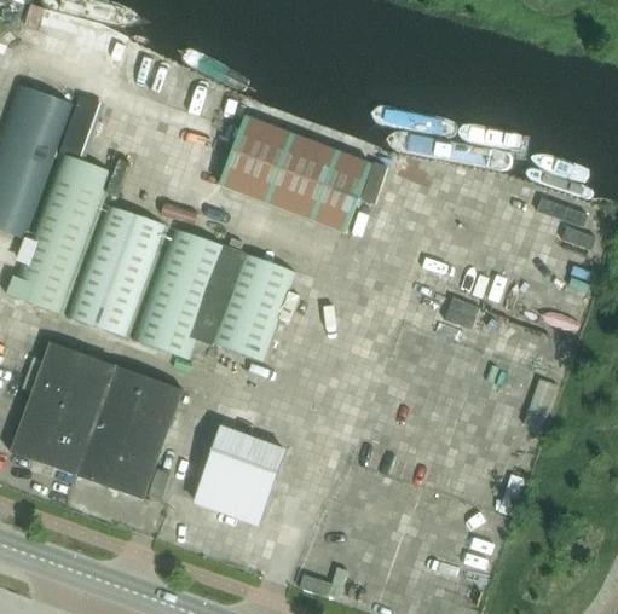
[(32,3),(30,6),(24,23),(35,27),(42,6),(32,3)]
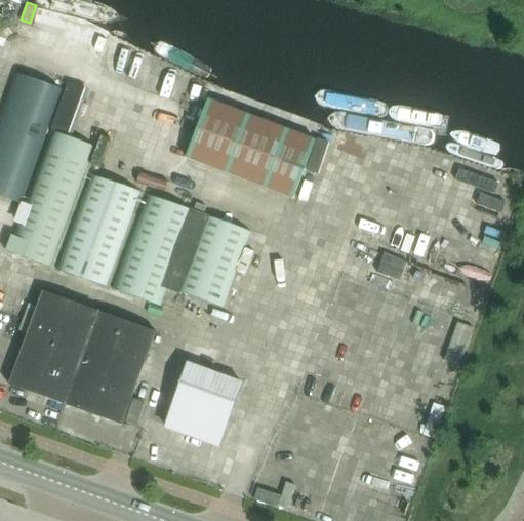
[(61,88),(14,71),(0,109),(0,193),(18,200),(61,88)]
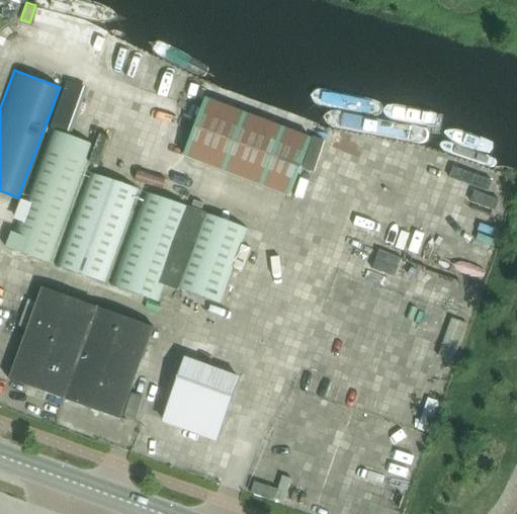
[(67,78),(50,126),(66,132),(83,83),(67,78)]
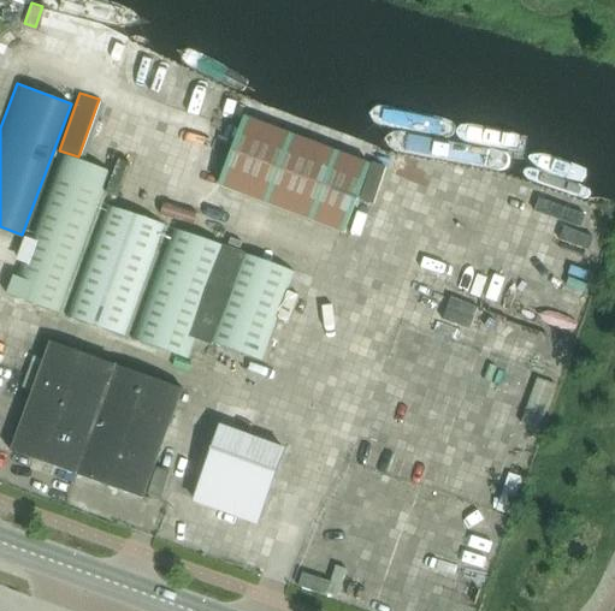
[(371,162),(244,113),(217,183),(343,232),(371,162)]
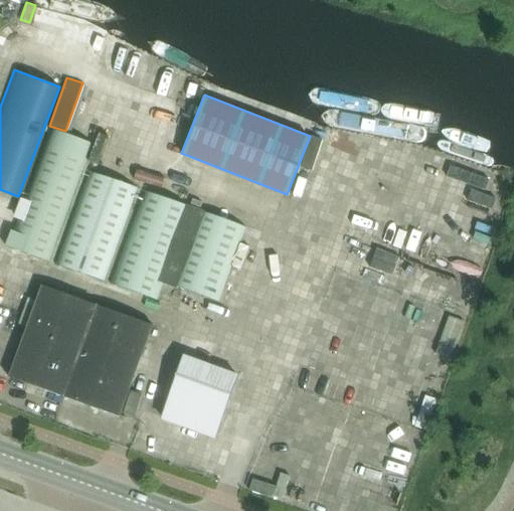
[(45,138),(6,244),(49,260),(88,154),(92,141),(49,126),(45,138)]
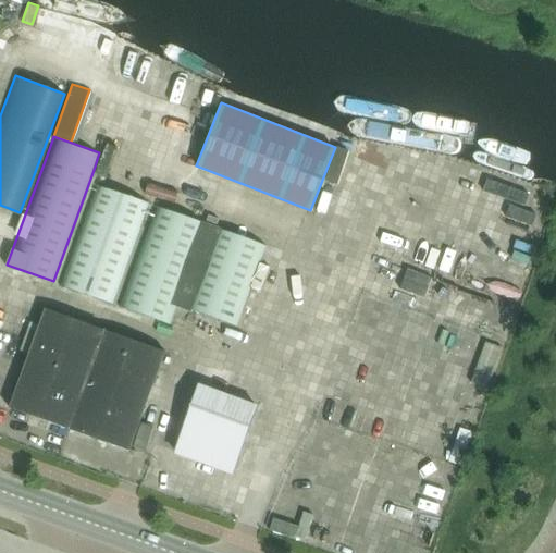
[(111,302),(148,201),(97,183),(60,283),(111,302)]
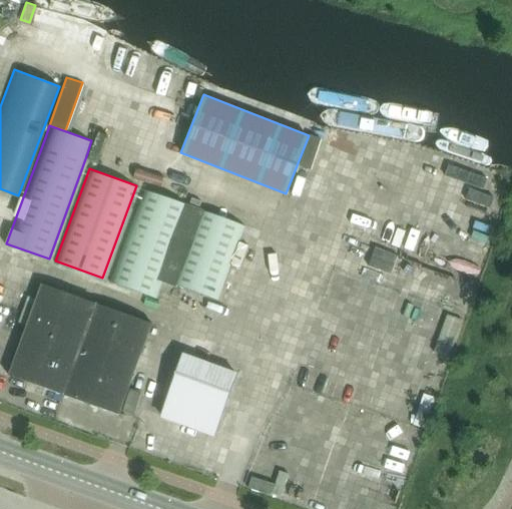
[(162,278),(189,204),(143,187),(109,280),(155,297),(162,278)]
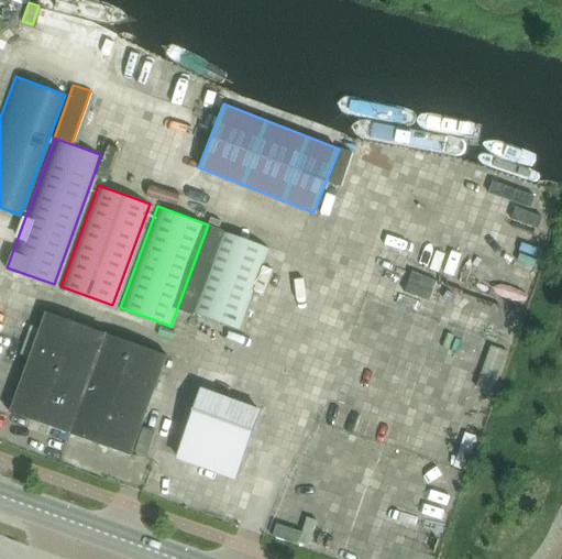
[(208,225),(178,305),(179,305),(239,327),(267,247),(208,225)]
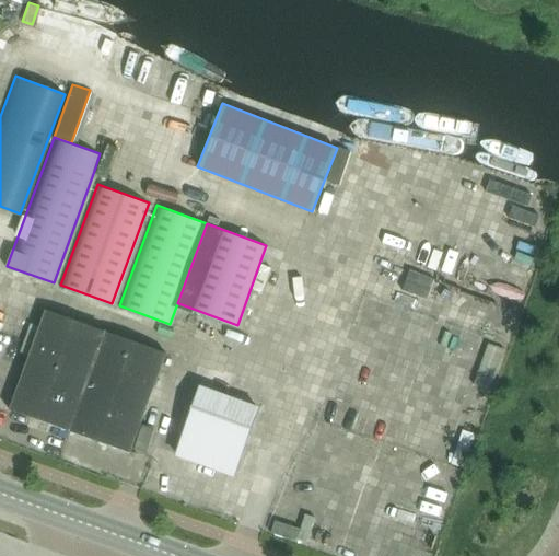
[(9,407),(129,451),(165,351),(45,308),(9,407)]
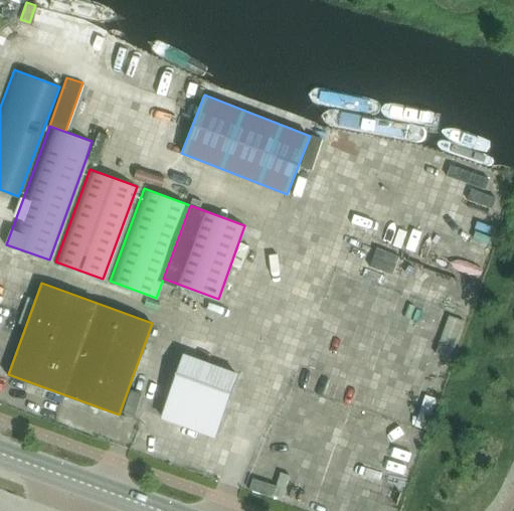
[(451,355),(463,320),(449,315),(436,350),(451,355)]
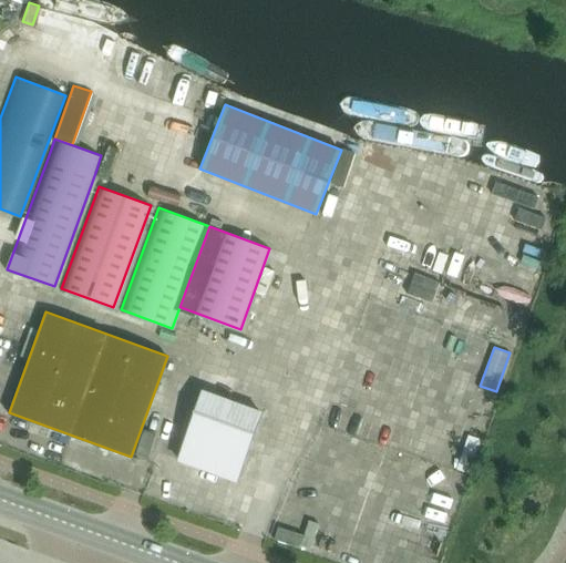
[(261,410),(201,389),(176,459),(237,481),(261,410)]
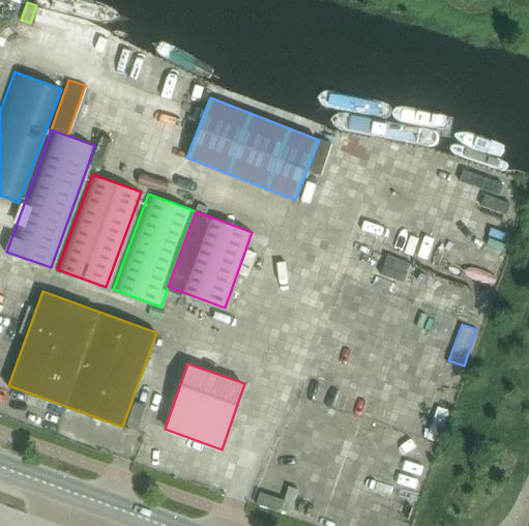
[(134,399),(126,422),(138,427),(145,403),(134,399)]
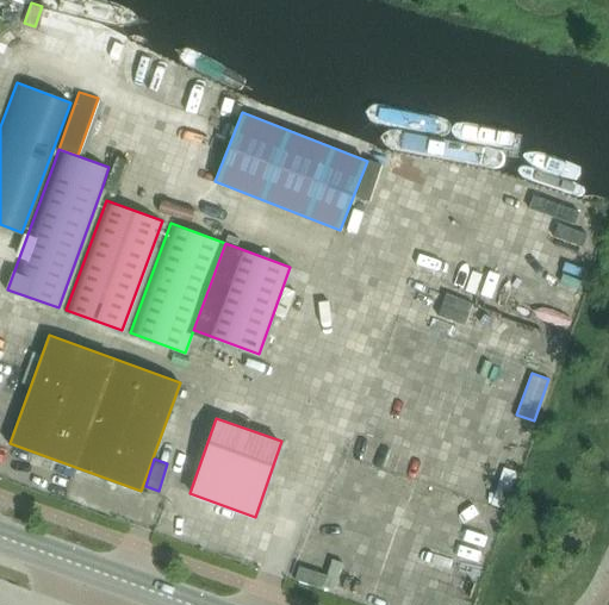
[(333,587),(342,561),(331,557),(322,584),(333,587)]
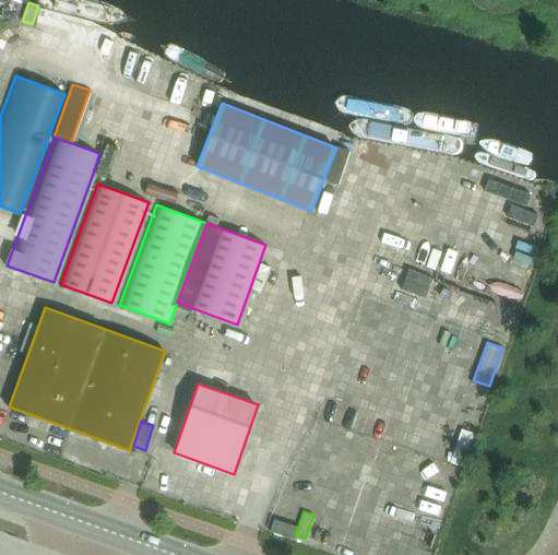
[(294,536),(297,526),(274,518),(270,529),(294,536)]
